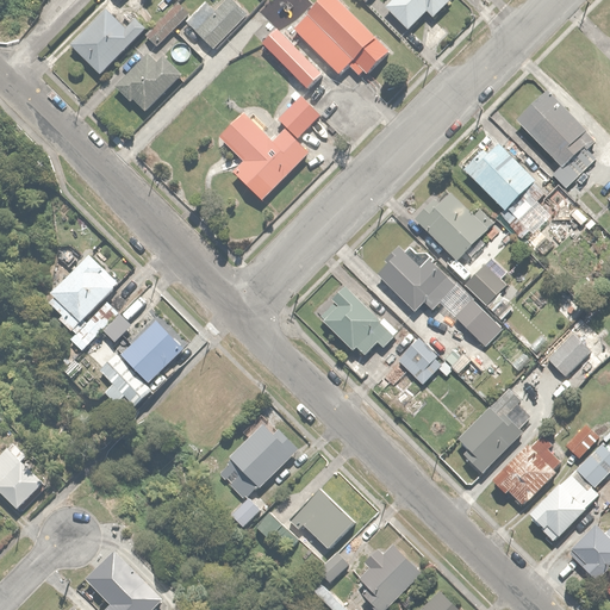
[(178,0),(176,0),(147,33),(160,44),(190,11),(178,0)]
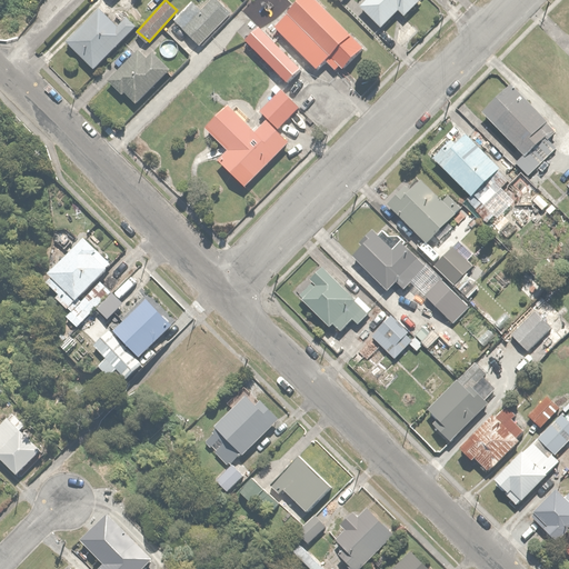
[(200,45),(232,11),(242,0),(241,0),(207,0),(182,27),(200,45)]
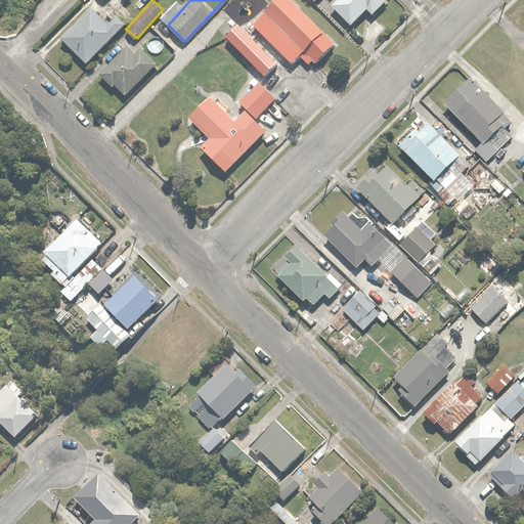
[(338,43),(295,0),(273,0),(253,22),(293,62),(298,56),(308,67),(314,59),(317,62),(338,43)]
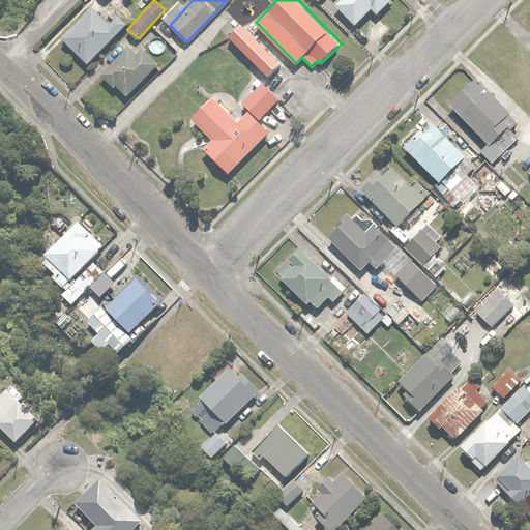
[(393,0),(339,0),(335,3),(356,24),(372,8),(379,16),(393,0)]
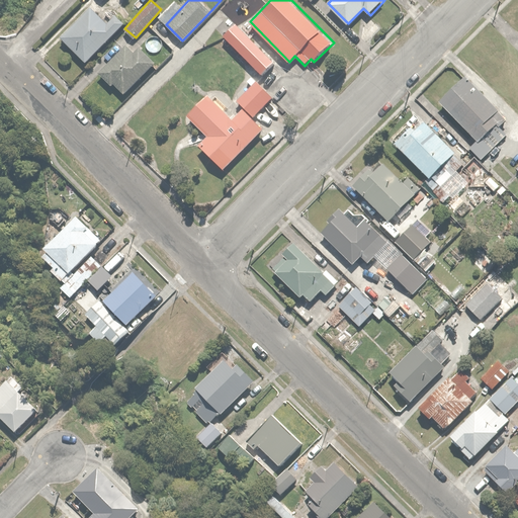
[(90,3),(62,34),(60,36),(88,63),(93,58),(125,23),(115,13),(108,20),(90,3)]
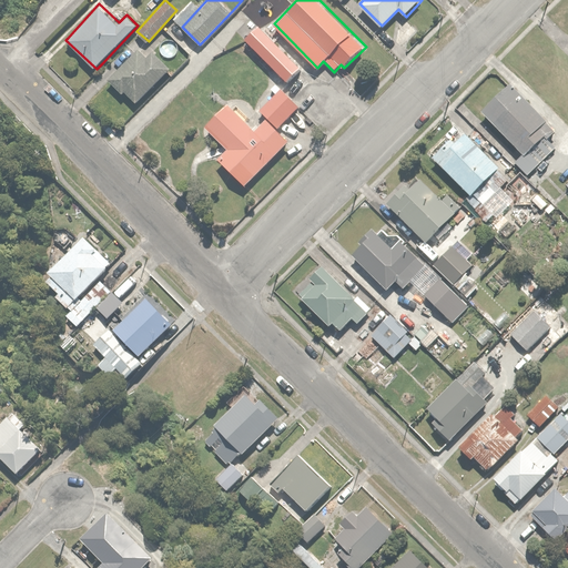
[(301,63),(257,23),(244,39),(286,78),(301,63)]
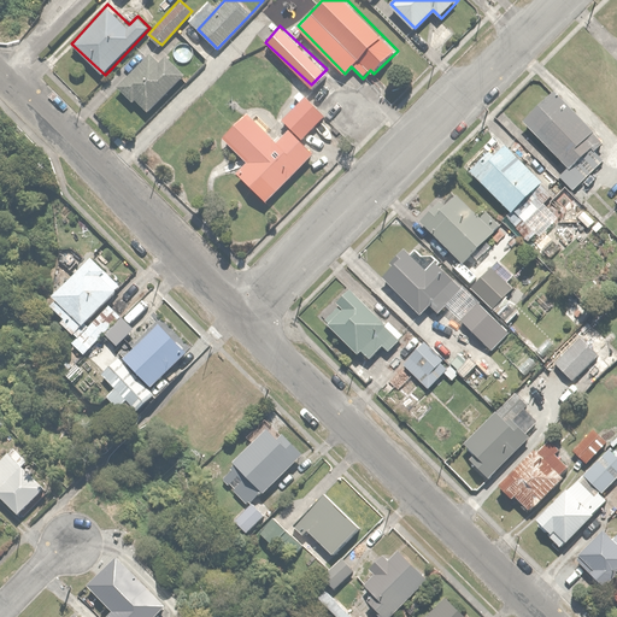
[(150,51),(117,86),(135,103),(137,99),(150,110),(184,72),(165,54),(160,60),(150,51)]
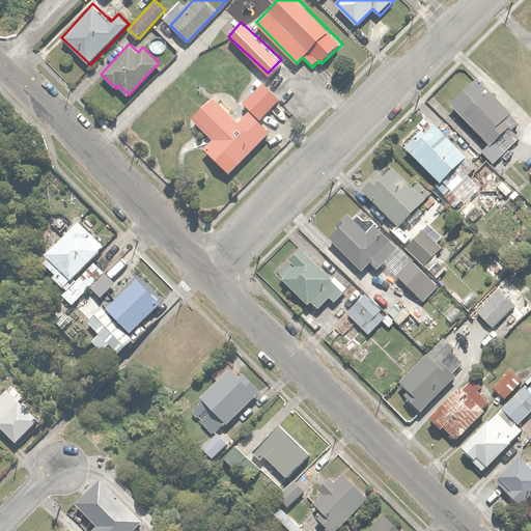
[(450,102),(452,104),(486,143),(480,149),(494,164),(521,140),(510,129),(519,120),(479,76),(450,102)]
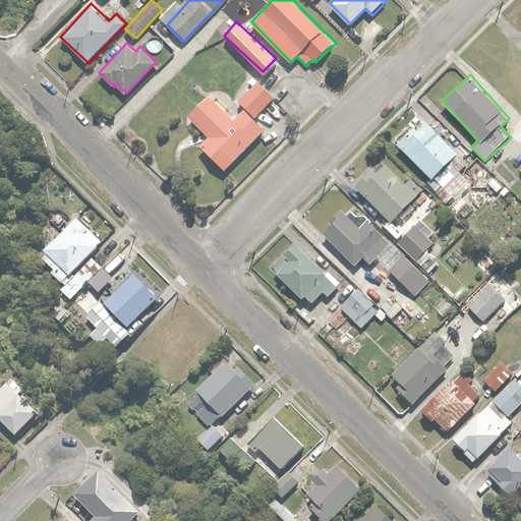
[(258,78),(238,99),(245,106),(235,117),(210,92),(187,114),(209,135),(200,143),(225,169),(267,127),(255,116),(276,96),(258,78)]
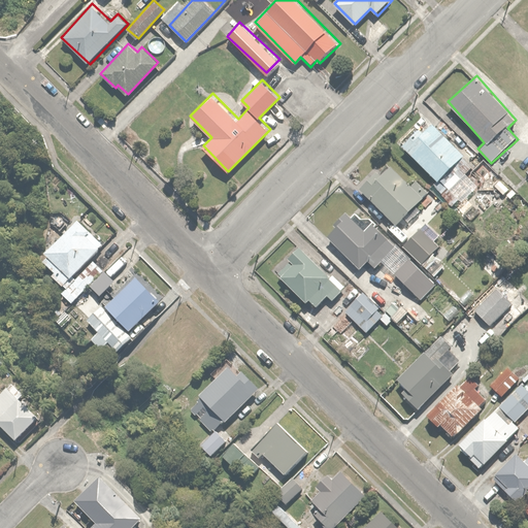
[(428,119),(401,144),(437,182),(439,178),(450,189),(474,165),(428,119)]
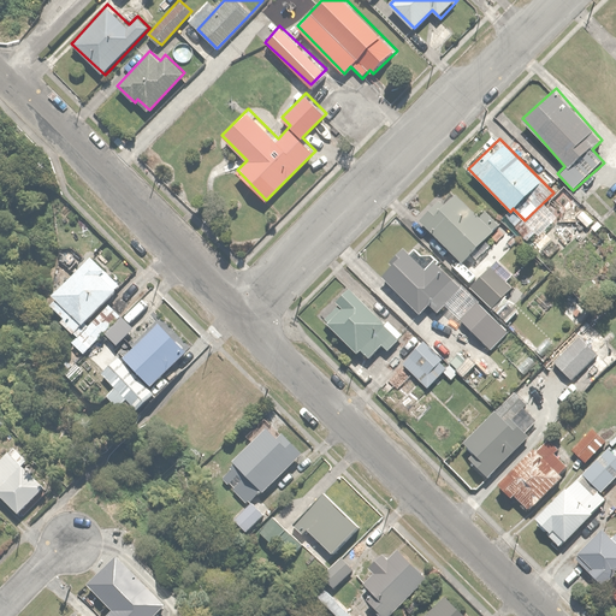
[(439,199),(420,218),(463,260),(495,229),(456,191),(444,203),(439,199)]
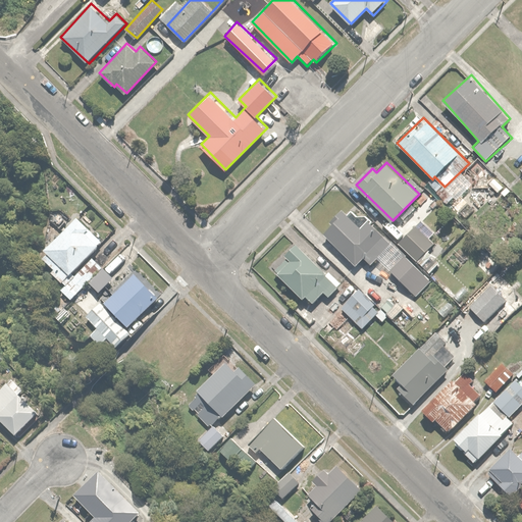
[(372,263),(377,258),(386,268),(403,252),(389,241),(368,218),(361,226),(343,207),(329,221),(332,224),(324,232),(355,264),(364,255),(372,263)]
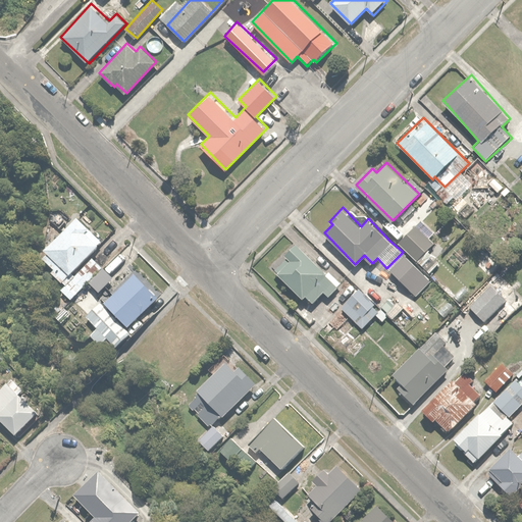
[(65,226),(44,247),(48,252),(44,256),(54,267),(51,270),(64,284),(61,286),(71,297),(105,265),(92,251),(103,241),(75,212),(63,223),(65,226)]
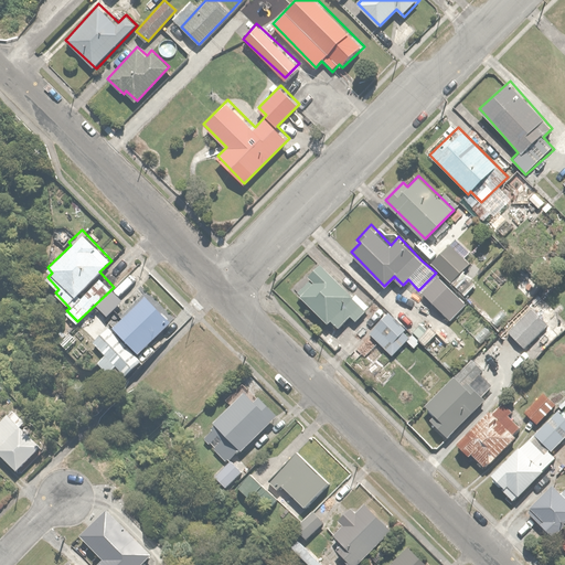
[(457,236),(432,263),(465,294),(477,280),(465,270),(471,263),(466,257),(472,251),(457,236)]
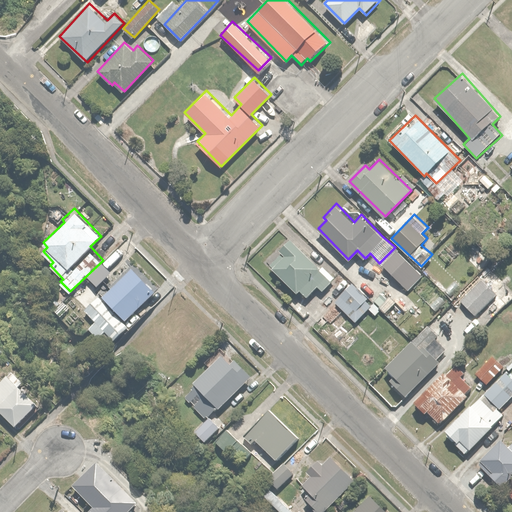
[(284,253),(271,266),(297,291),(299,288),(309,297),(319,287),(322,290),(334,278),(291,235),(279,248),(284,253)]
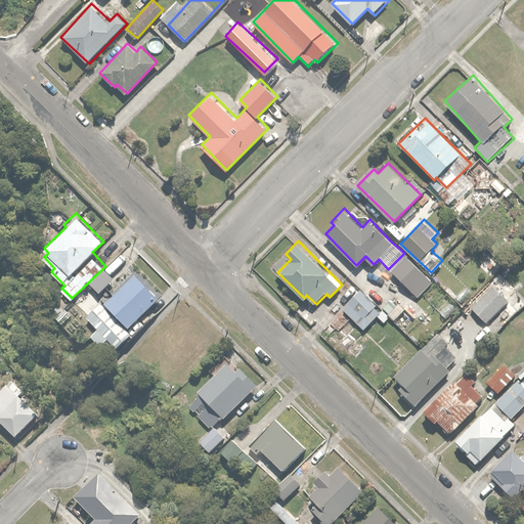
[(408,257),(394,271),(420,297),(434,282),(408,257)]
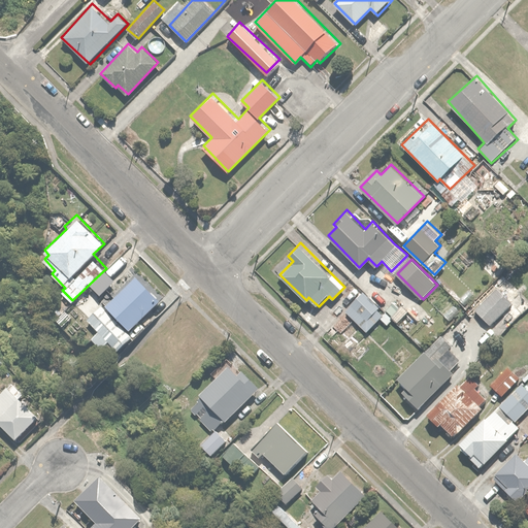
[(134,275),(106,304),(131,328),(159,299),(134,275)]
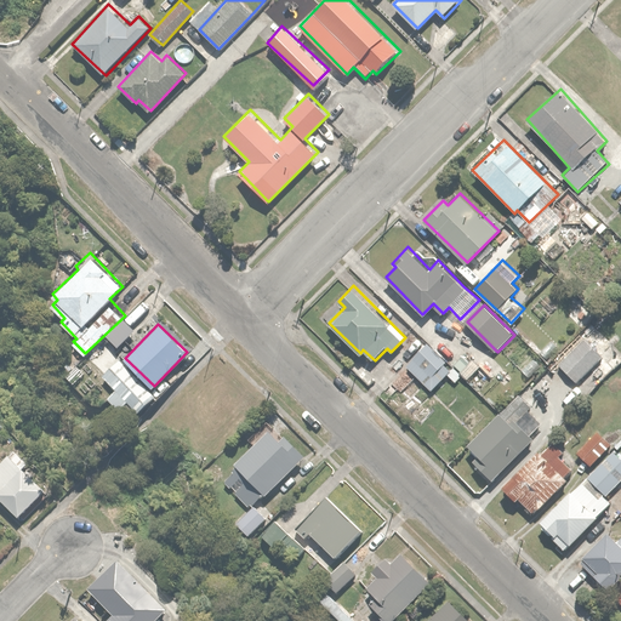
[(585,336),(558,363),(576,380),(602,353),(585,336)]
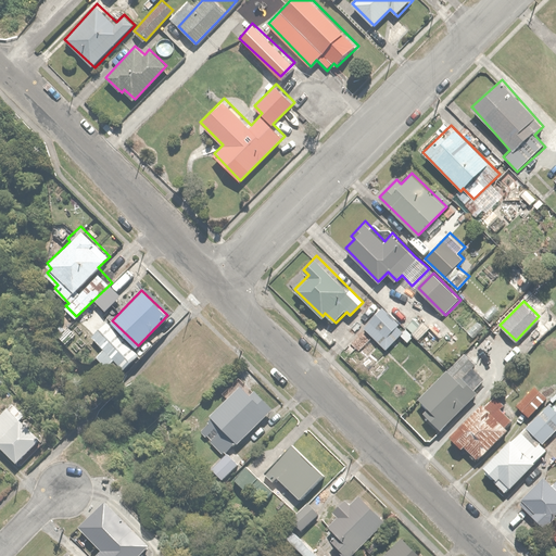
[(386,306),(365,327),(389,351),(394,345),(399,350),(414,335),(386,306)]
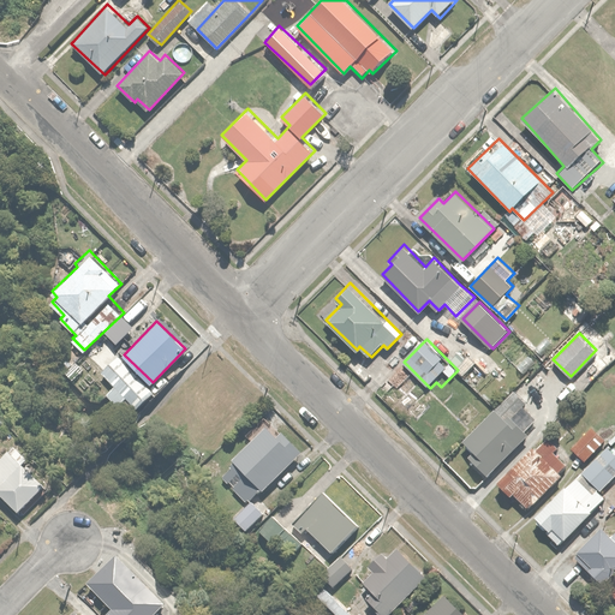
[(102,372),(103,374),(125,395),(117,405),(127,416),(154,389),(120,354),(102,372)]
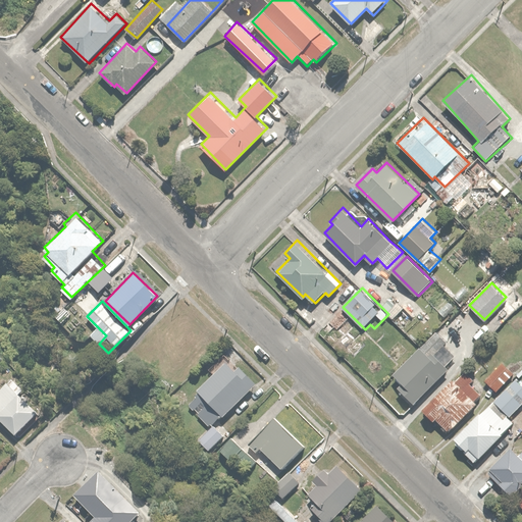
[(436,330),(393,372),(402,382),(397,387),(410,402),(448,367),(444,363),(449,359),(441,351),(449,345),(436,330)]
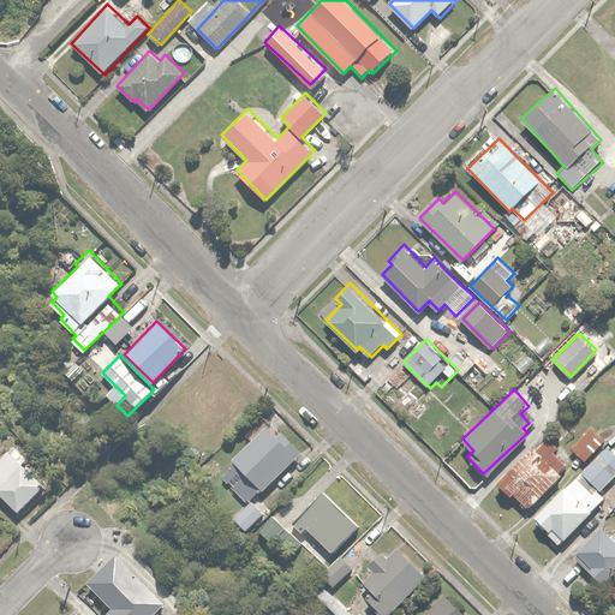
[(267,424),(233,457),(238,461),(221,477),(245,501),(261,485),(266,490),(305,452),(282,428),(276,434),(267,424)]
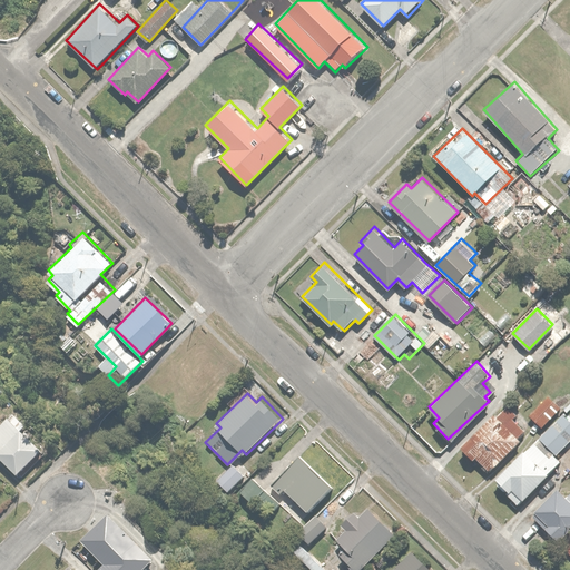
[(549,394),(530,414),(543,428),(562,408),(549,394)]
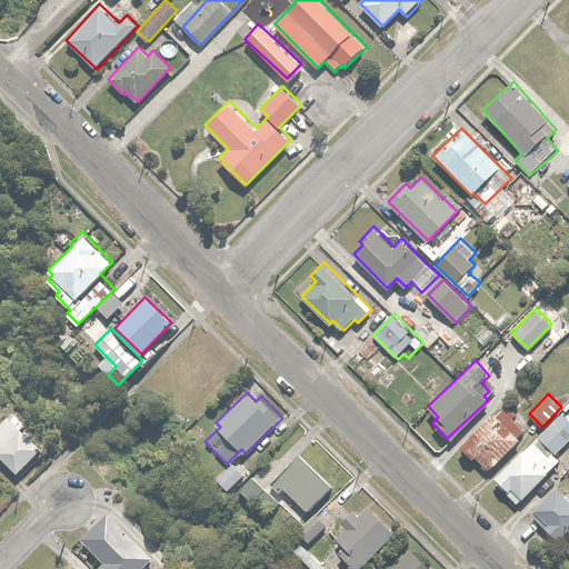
[(495,412),(461,443),(476,459),(477,457),(489,470),(521,439),(519,437),(530,427),(508,403),(497,415),(495,412)]
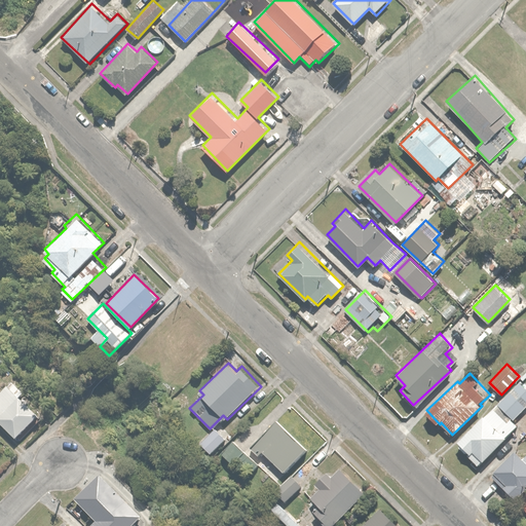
[(42,411),(12,380),(1,391),(0,390),(0,419),(16,437),(42,411)]
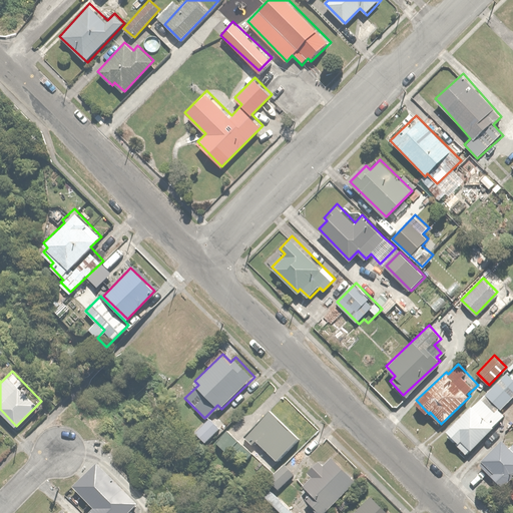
[(512,376),(507,372),(487,393),(502,407),(512,395),(512,376)]
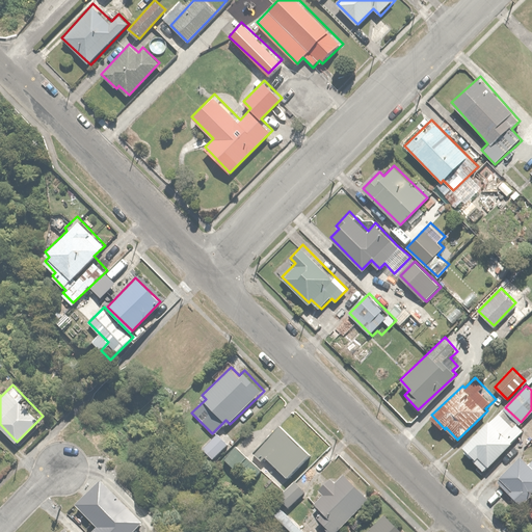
[(500,409),(461,444),(483,469),(522,434),(500,409)]
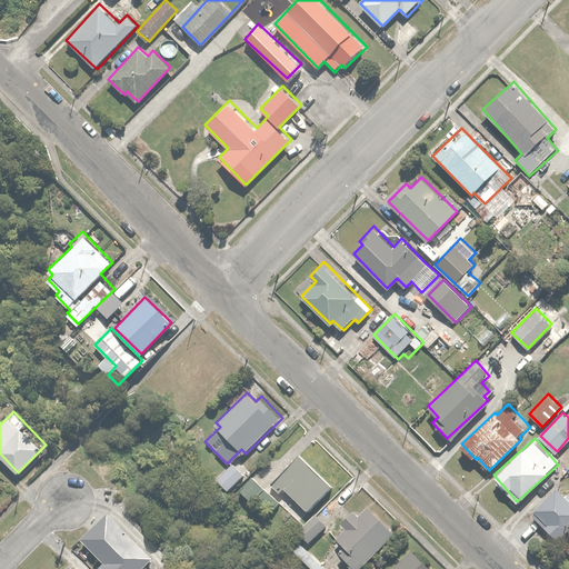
[(300,457),(271,485),(283,497),(288,491),(309,511),(331,489),(300,457)]
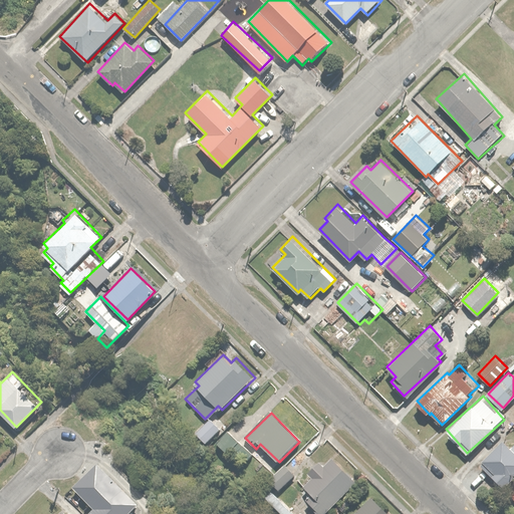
[(210,418),(196,431),(206,441),(219,429),(210,418)]
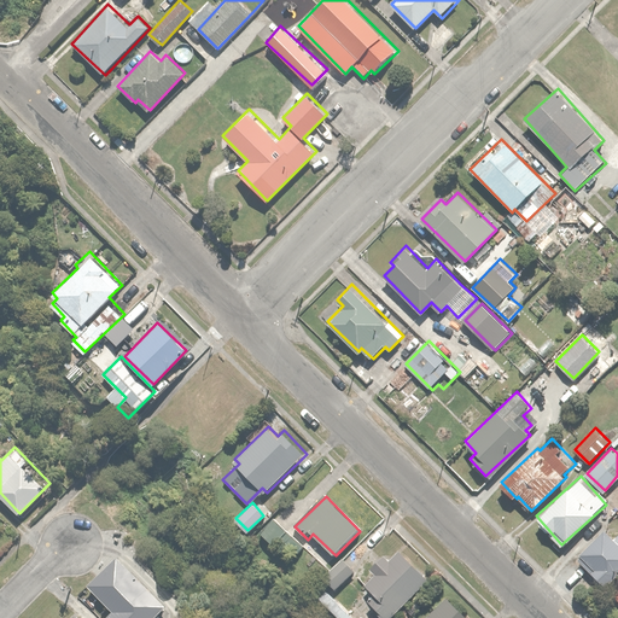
[(275,517),(262,531),(275,543),(279,538),(295,553),(304,543),(275,517)]
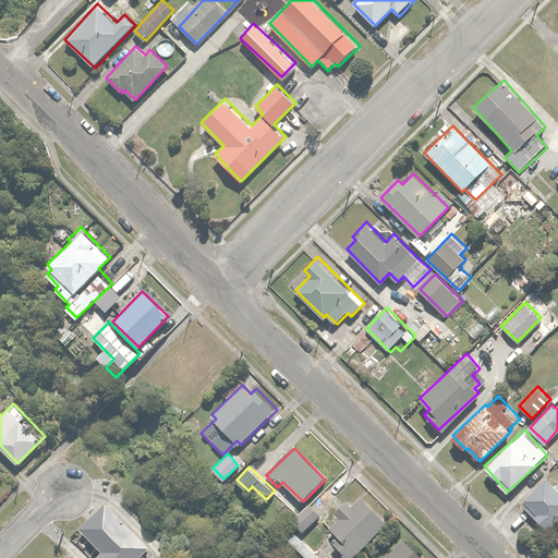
[(547,476),(520,502),(546,530),(557,518),(557,480),(554,484),(547,476)]
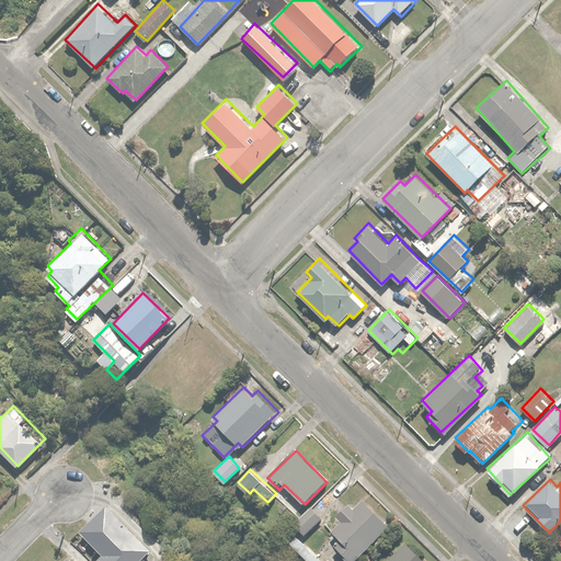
[(335,485),(295,522),(305,533),(345,496),(335,485)]
